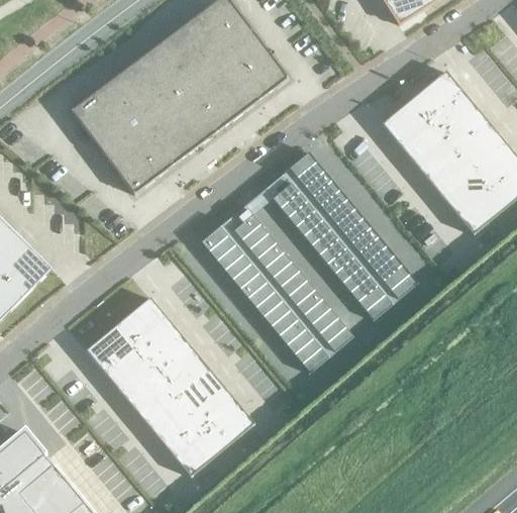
[(216,0),(71,109),(134,193),(288,77),(229,0),(216,0)]
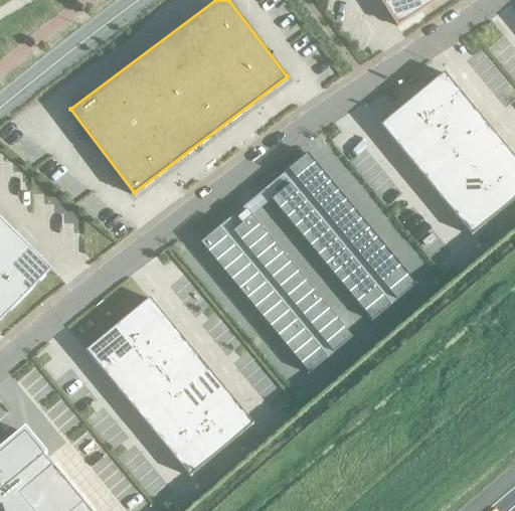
[(381,0),(397,24),(416,12),(434,0),(381,0)]
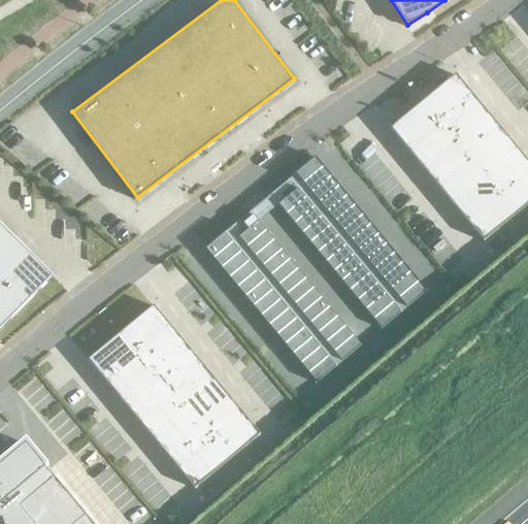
[(527,161),(455,73),(391,126),(484,237),(527,199),(527,161)]
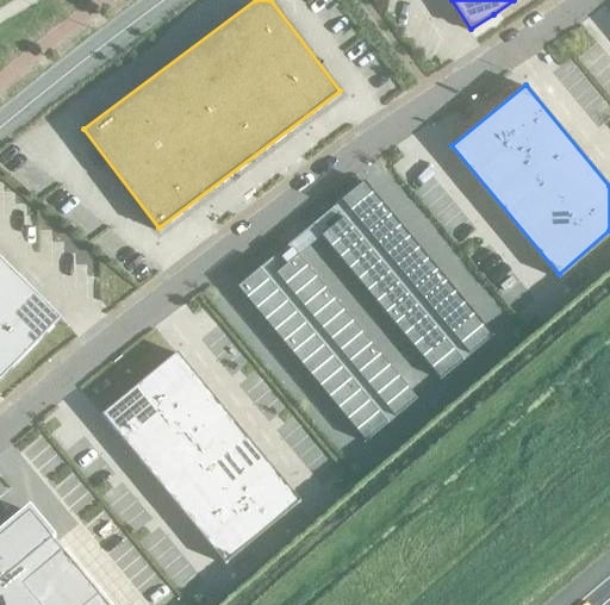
[(365,179),(312,222),(322,232),(441,375),(462,357),(470,351),(492,334),(365,179)]
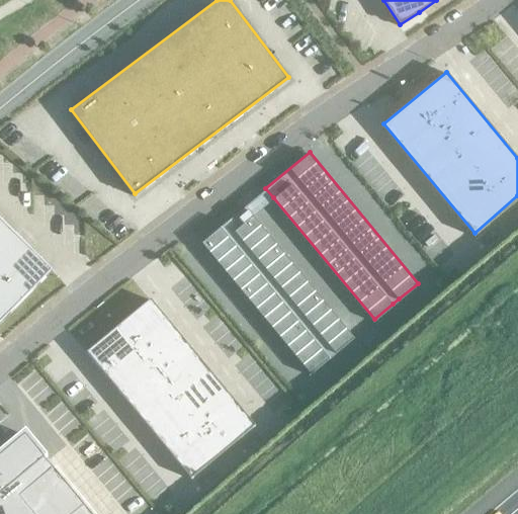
[(354,335),(245,204),(200,241),(310,371),(354,335)]
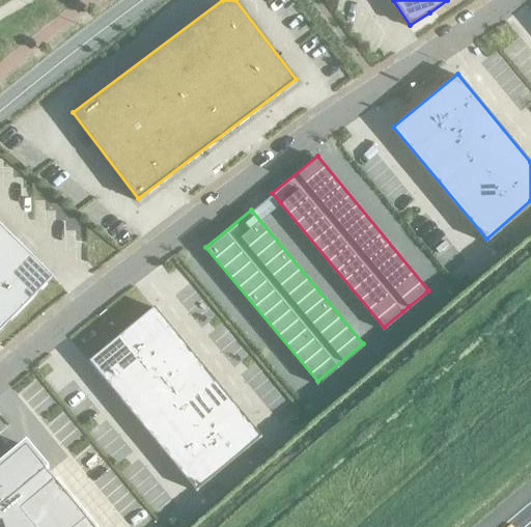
[(0,328),(10,319),(10,320),(37,292),(53,275),(31,252),(0,221),(0,328)]
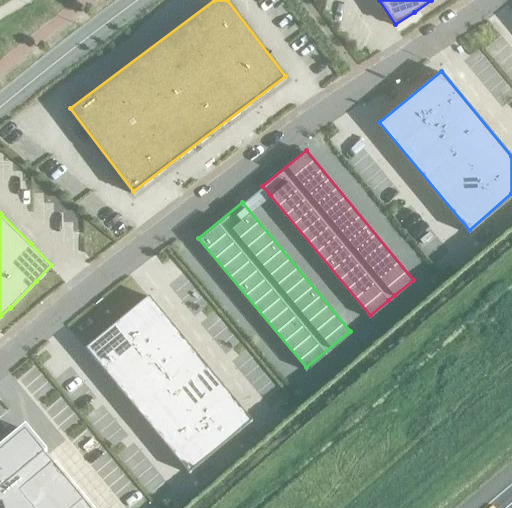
[(148,295),(87,346),(189,469),(250,418),(148,295)]
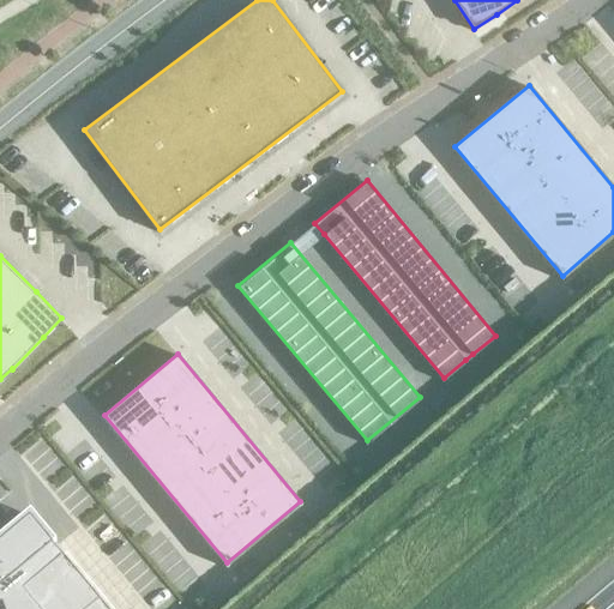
[(113,608),(30,506),(0,531),(0,608),(113,608)]
